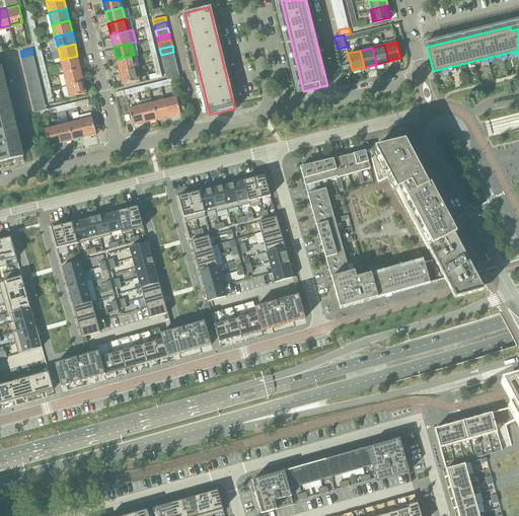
[(175,58),(173,52),(161,55),(162,61),(175,58)]
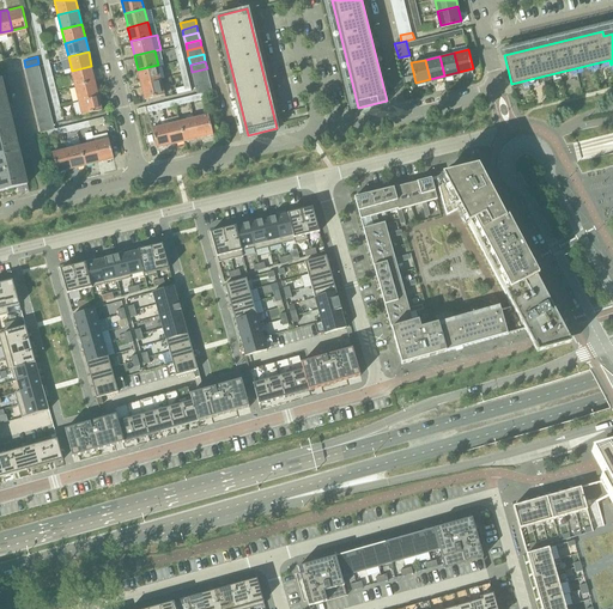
[(25,67),(26,74),(41,71),(38,64),(25,67)]
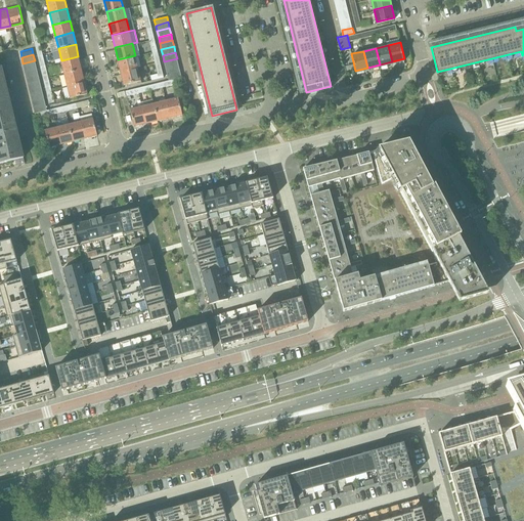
[(120,68),(121,71),(137,67),(135,55),(118,59),(120,68)]
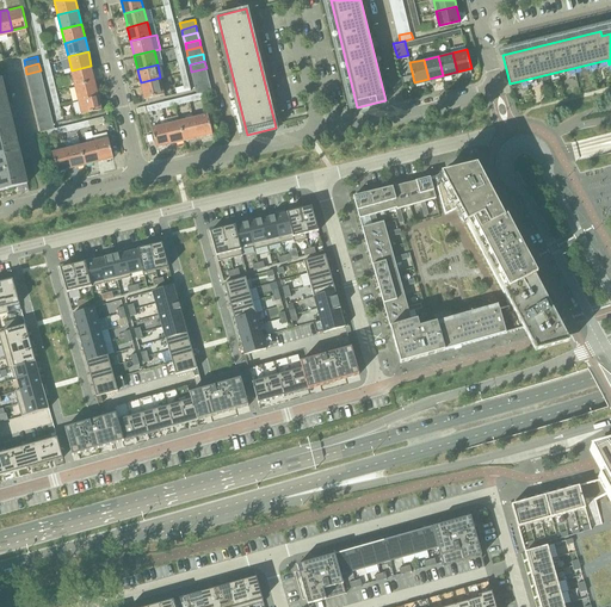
[(75,85),(94,80),(91,66),(72,70),(75,85)]
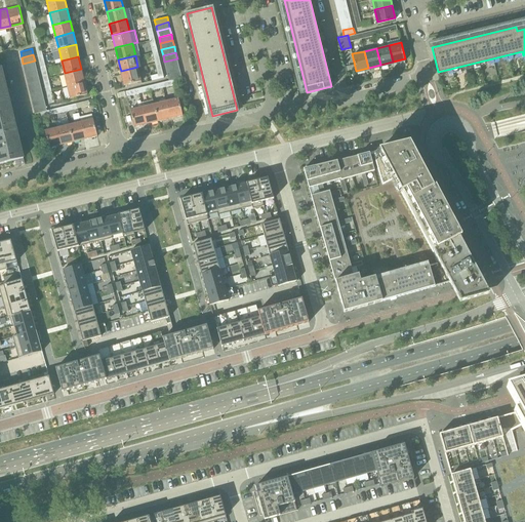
[(164,62),(166,67),(178,64),(177,58),(164,62)]
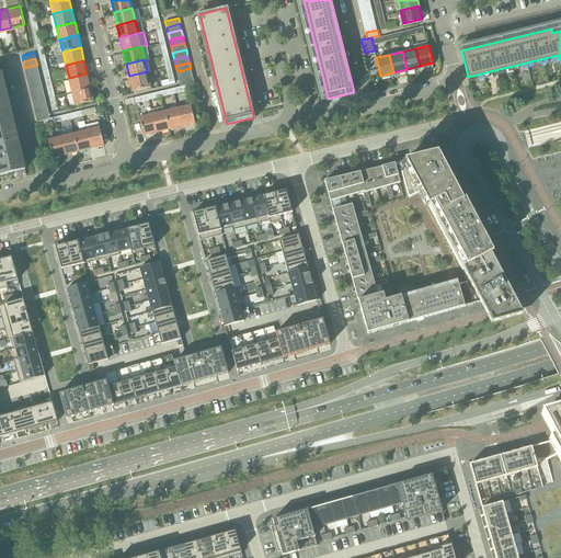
[(26,75),(38,71),(37,65),(24,68),(26,75)]
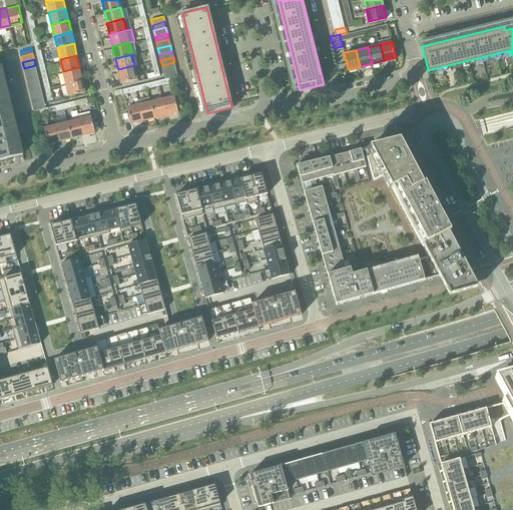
[(176,68),(174,62),(162,65),(163,71),(176,68)]
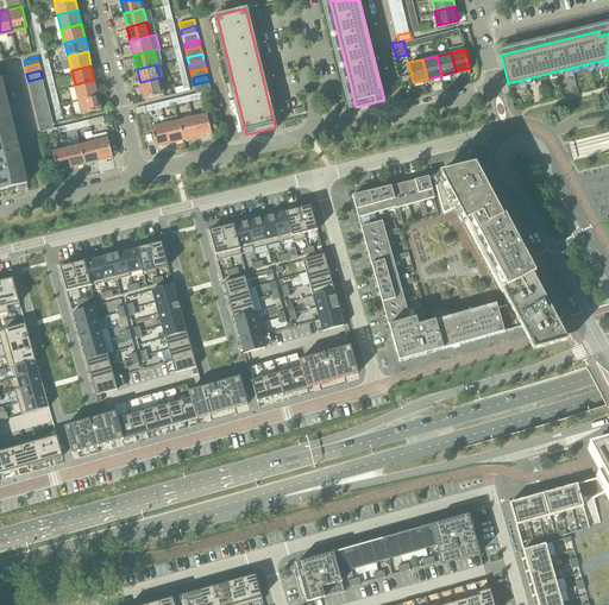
[(0,113),(10,112),(2,81),(1,77),(0,77),(0,113)]
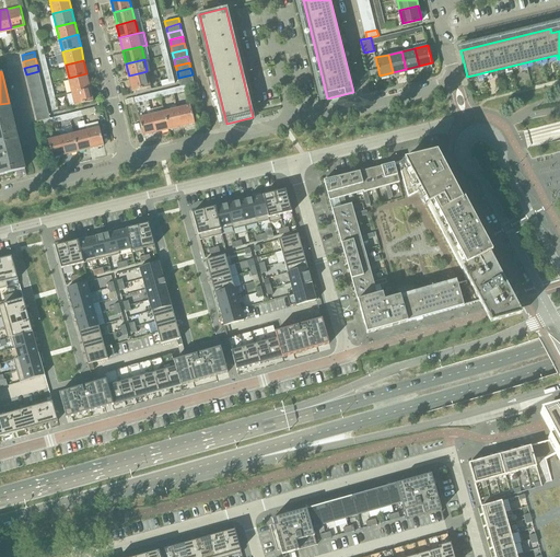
[(26,74),(27,81),(41,78),(38,71),(26,74)]
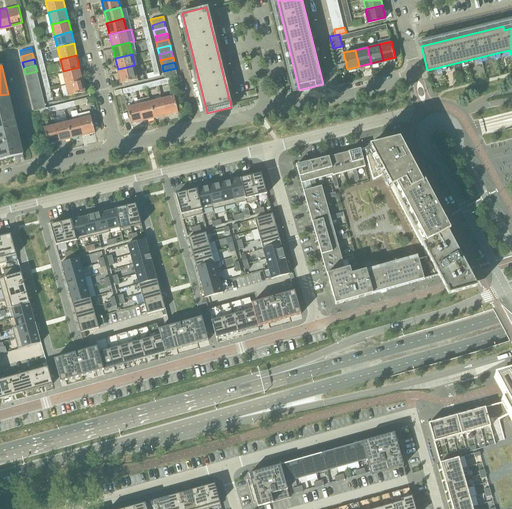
[(137,77),(134,65),(118,69),(121,81),(137,77)]
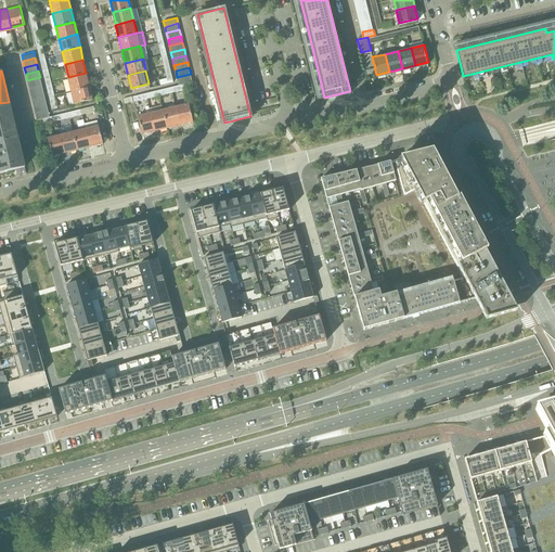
[(68,77),(72,90),(89,86),(86,73),(68,77)]
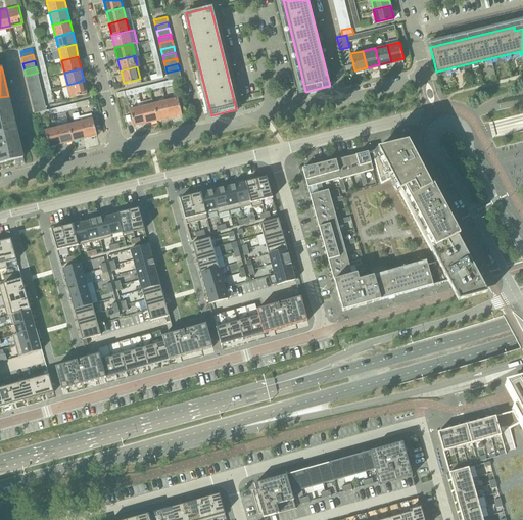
[(167,73),(169,79),(173,78),(181,76),(180,69),(167,73)]
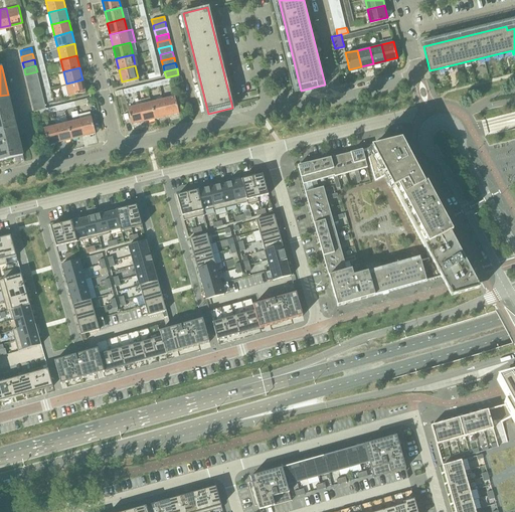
[(27,79),(38,77),(37,71),(25,74),(27,79)]
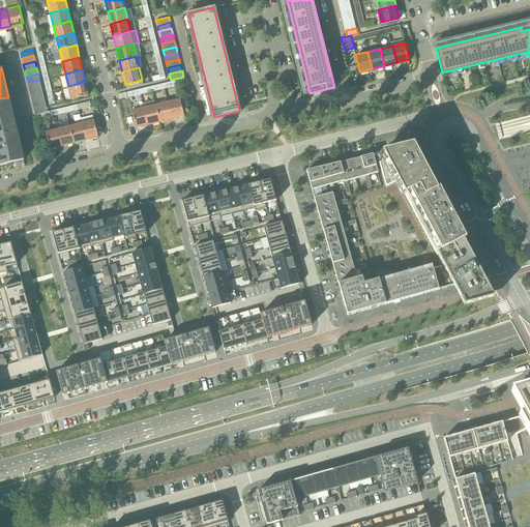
[(28,82),(29,88),(40,86),(39,80),(28,82)]
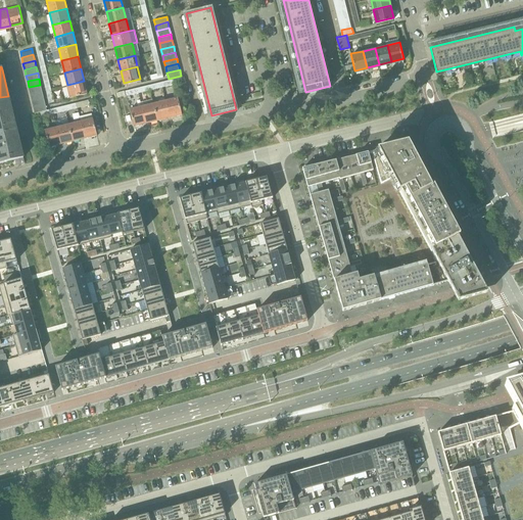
[(87,92),(84,81),(67,85),(69,96),(87,92)]
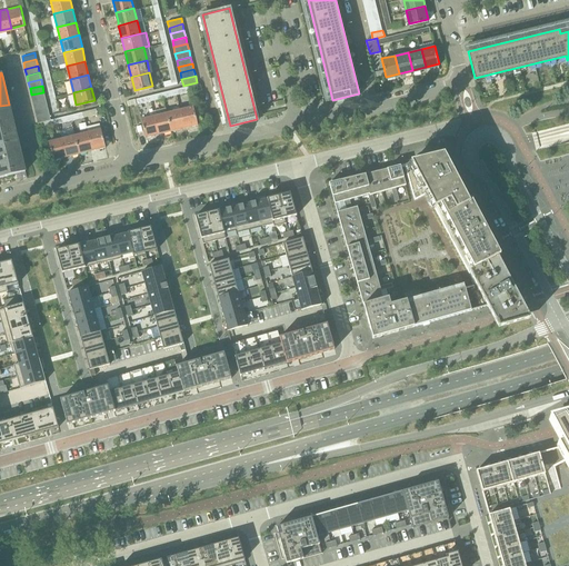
[(31,95),(33,101),(46,98),(43,92),(31,95)]
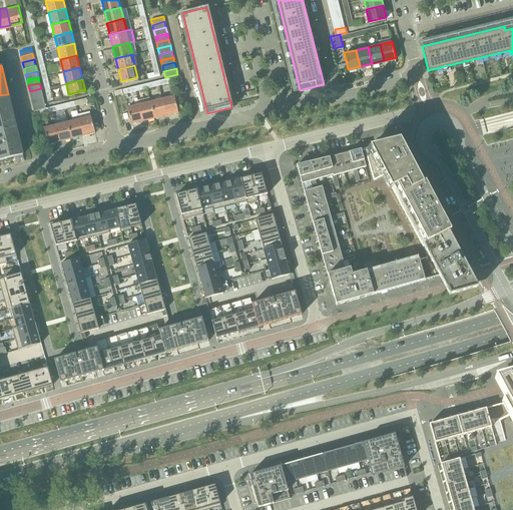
[(31,97),(42,94),(41,88),(30,91),(31,97)]
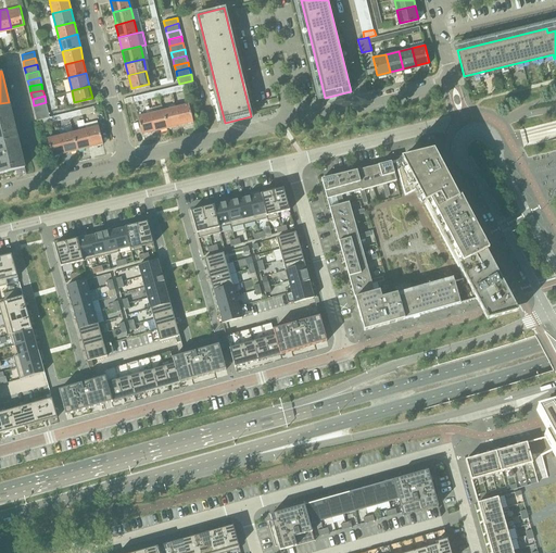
[(0,103),(0,137),(16,134),(9,102),(0,103)]
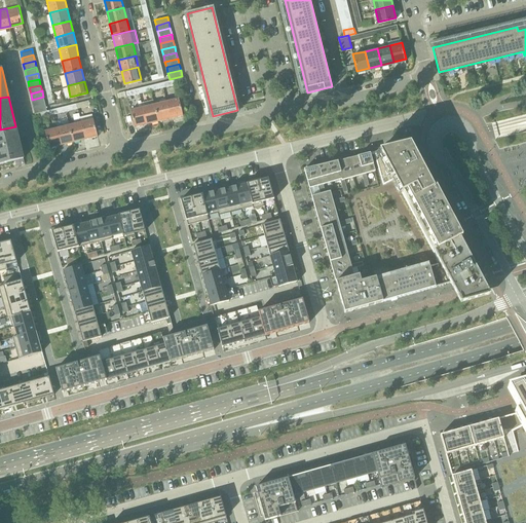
[(32,100),(34,106),(45,103),(43,97),(32,100)]
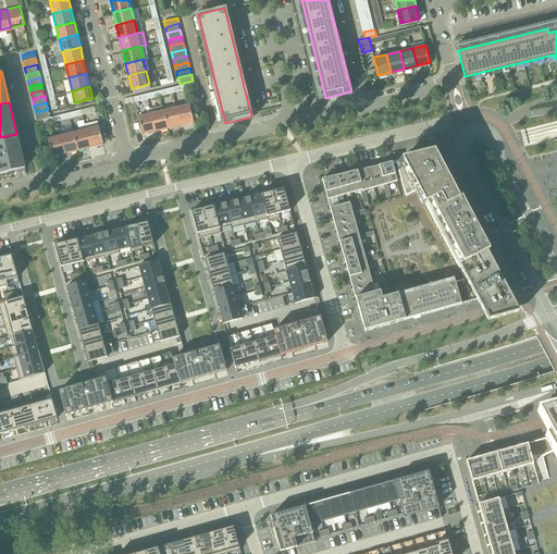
[(176,124),(181,123),(176,106),(175,102),(169,103),(170,107),(163,109),(168,126),(176,124)]
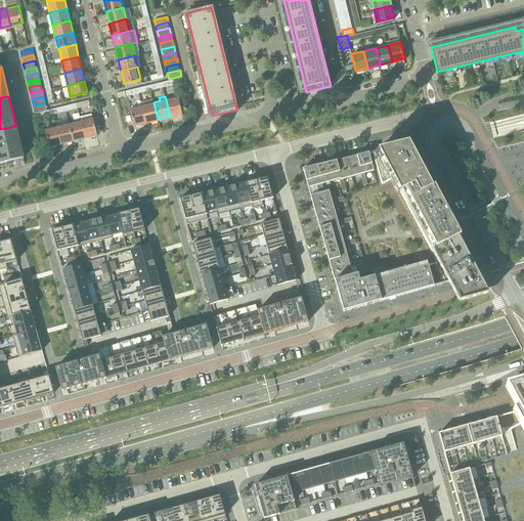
[(178,96),(166,99),(170,116),(182,113),(178,96)]
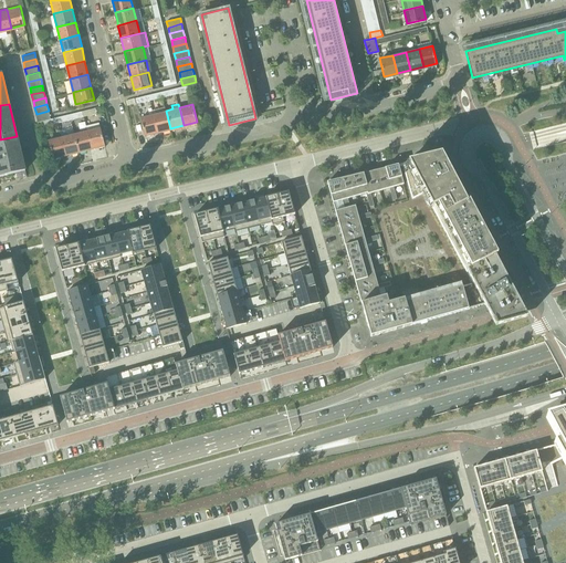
[(95,106),(82,110),(84,115),(96,112),(95,106)]
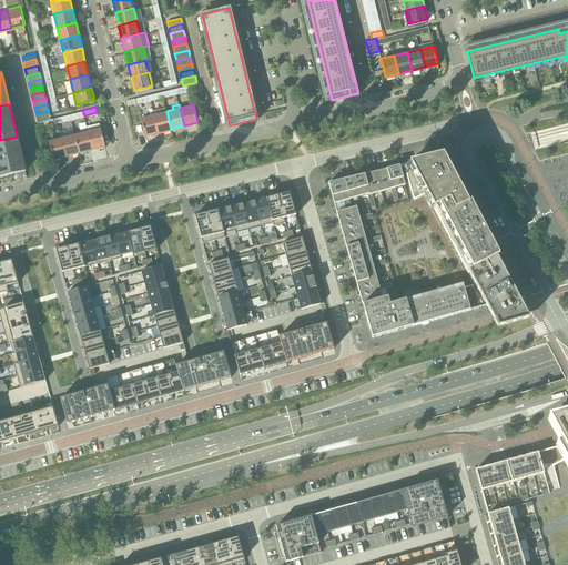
[(71,119),(84,115),(82,110),(70,113),(71,119)]
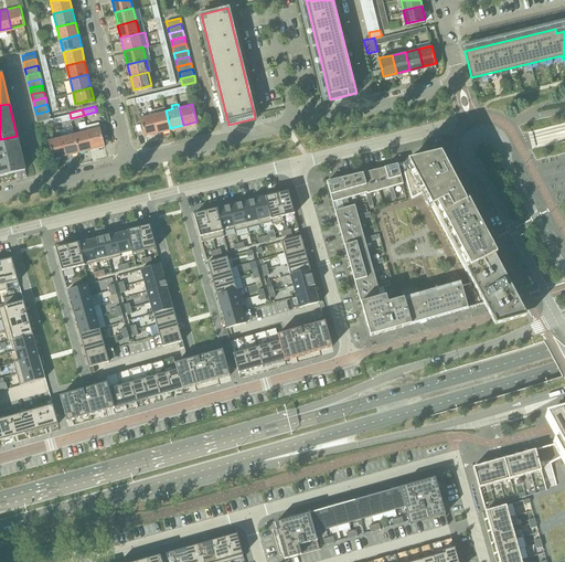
[(44,118),(50,117),(49,110),(36,114),(38,120),(44,118)]
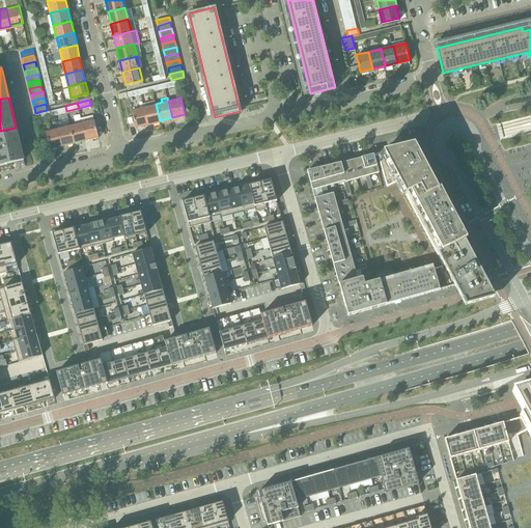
[(147,123),(160,120),(156,104),(143,107),(147,123)]
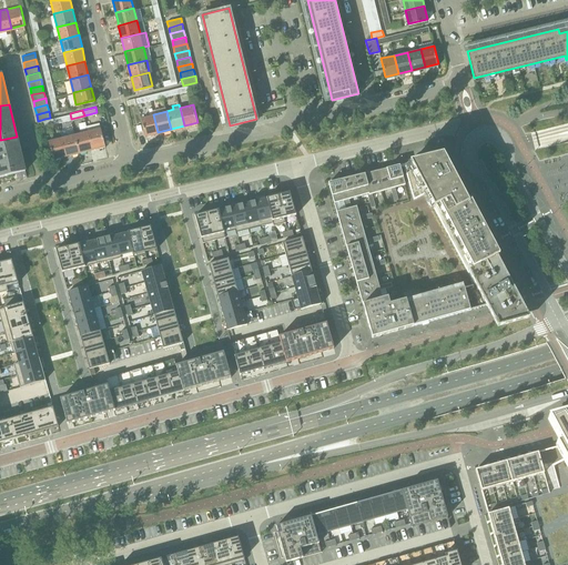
[(58,122),(71,119),(70,113),(57,117),(58,122)]
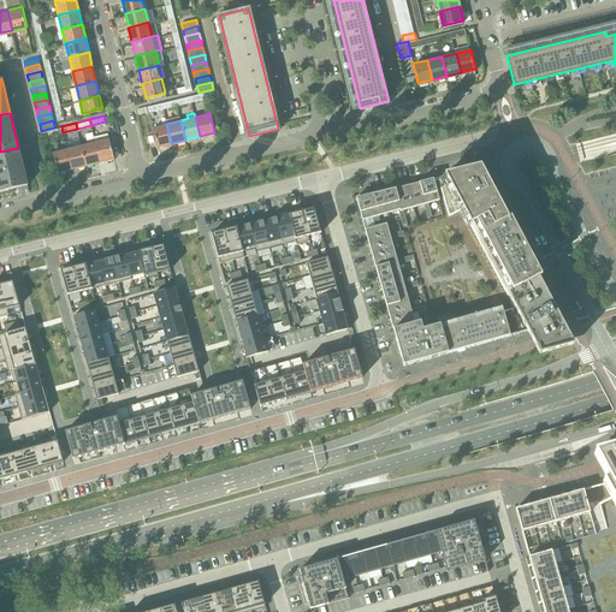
[(158,147),(171,143),(166,124),(152,126),(158,147)]
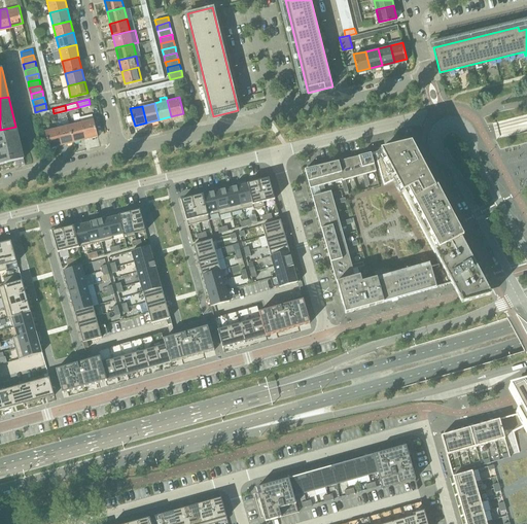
[(53,108),(46,109),(41,110),(42,116),(54,113),(53,108)]
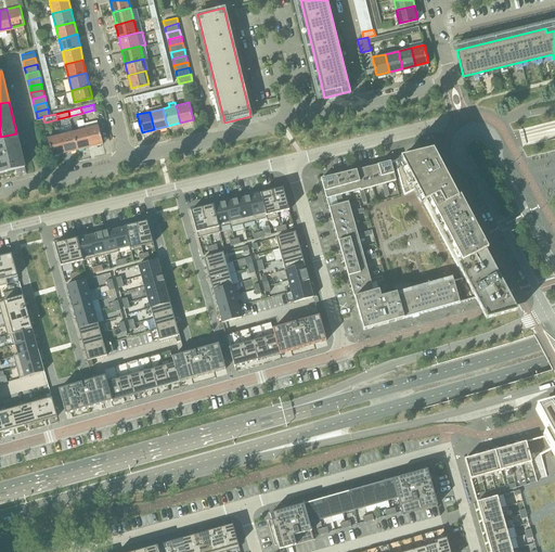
[(86,127),(90,145),(103,142),(97,118),(85,122),(86,127)]
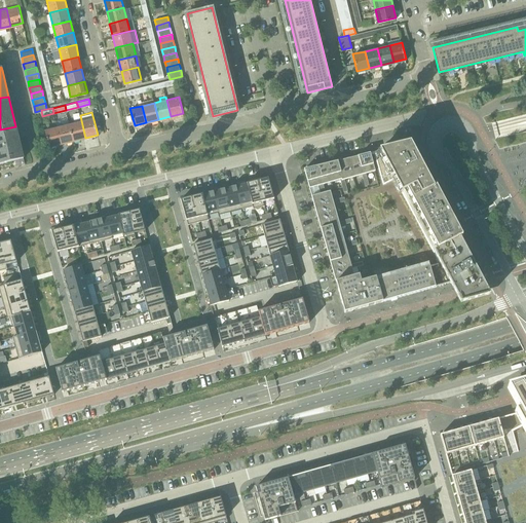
[(73,141),(85,138),(81,120),(69,123),(73,141)]
